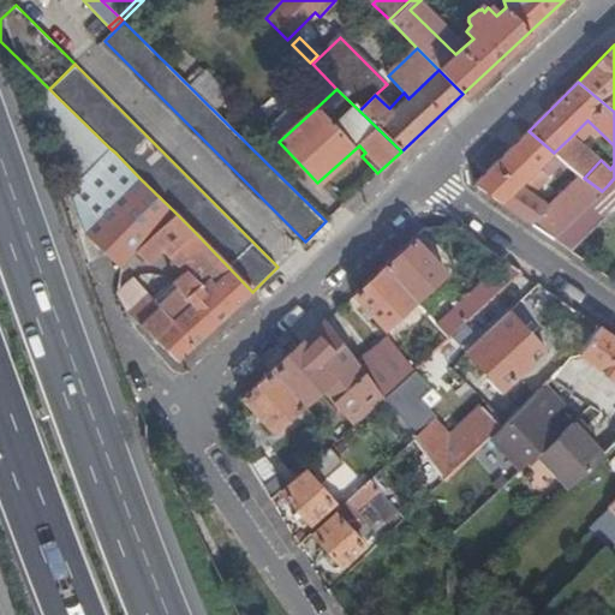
[(318,106),(308,94),(270,129),(280,141),(318,106)]
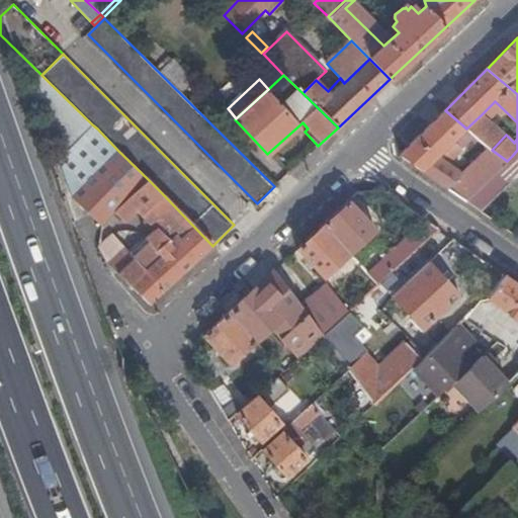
[(495,173),(507,161),(492,150),(488,147),(463,170),(449,160),(475,136),(466,128),(445,110),(401,154),(402,157),(449,190),(465,200),(495,173)]
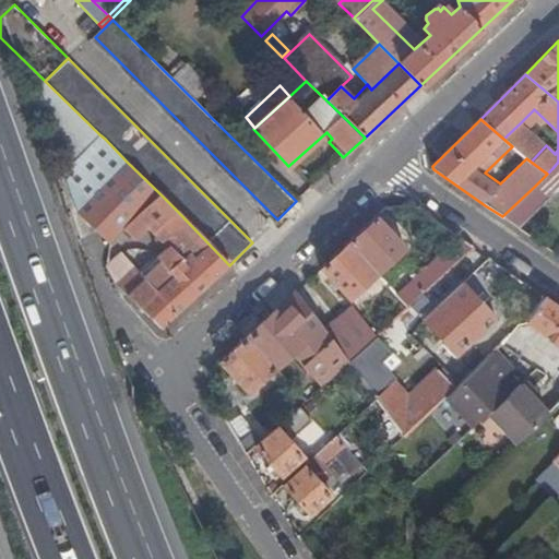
[(526,158),(531,162),(546,145),(520,123),(503,139),(512,146),(526,158)]
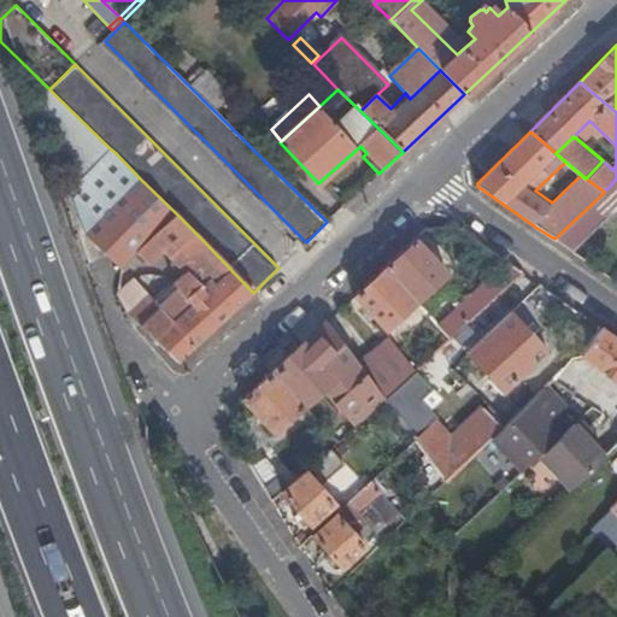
[(71,191),(74,197),(116,153),(110,148),(71,191)]
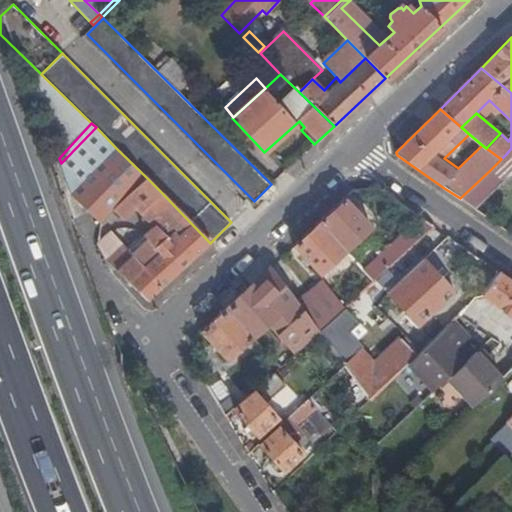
[(73,193),(116,148),(96,127),(61,163),(73,193)]
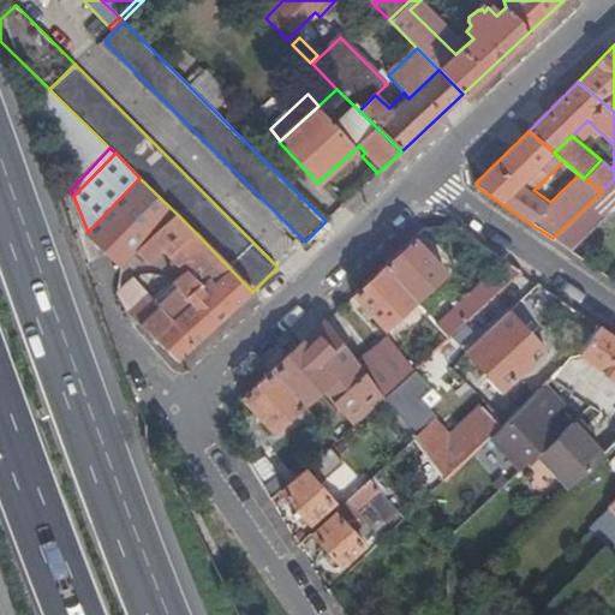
[(150,236),(175,213),(139,178),(88,232),(119,264),(150,236)]
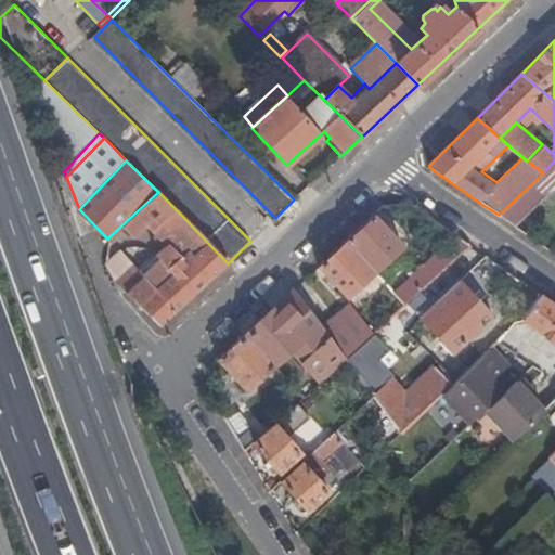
[(554,160),(549,167),(543,172),(530,185),(544,198),(554,188),(554,160)]
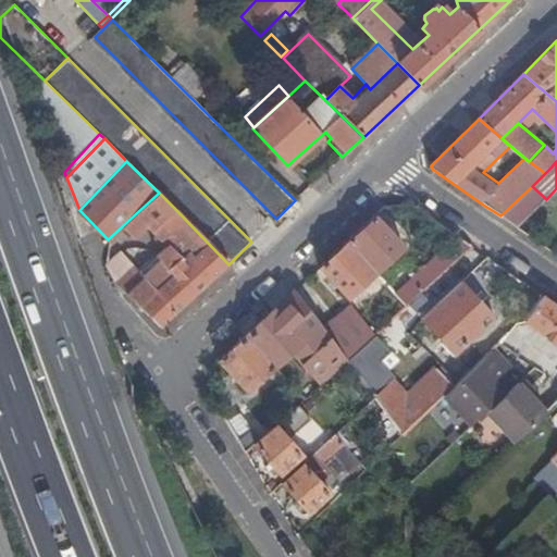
[(532,186),(500,215),(517,227),(546,199),(532,186)]
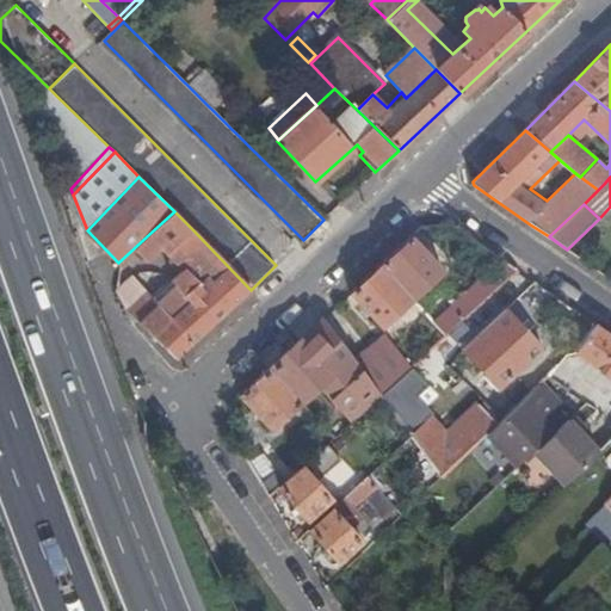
[(168,253),(192,229),(174,211),(149,234),(160,245),(168,253)]
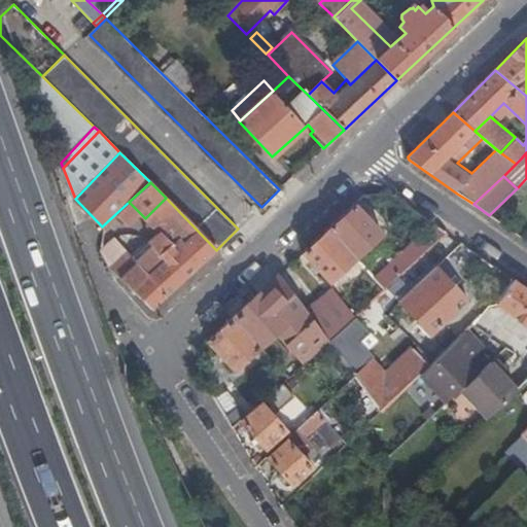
[(166,296),(216,250),(166,198),(145,218),(157,232),(147,240),(151,245),(134,261),(166,296)]
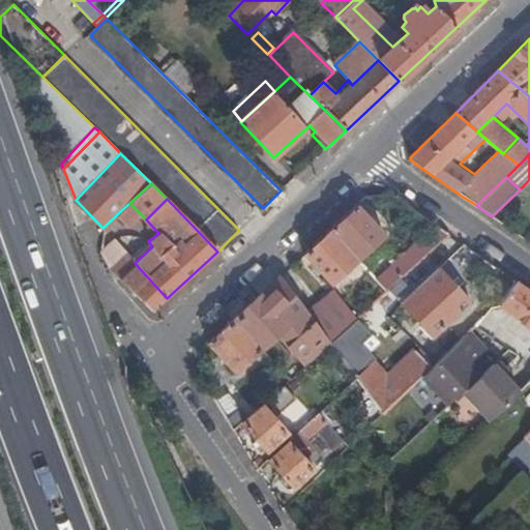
[(127,225),(139,212),(129,203),(118,214),(127,225)]
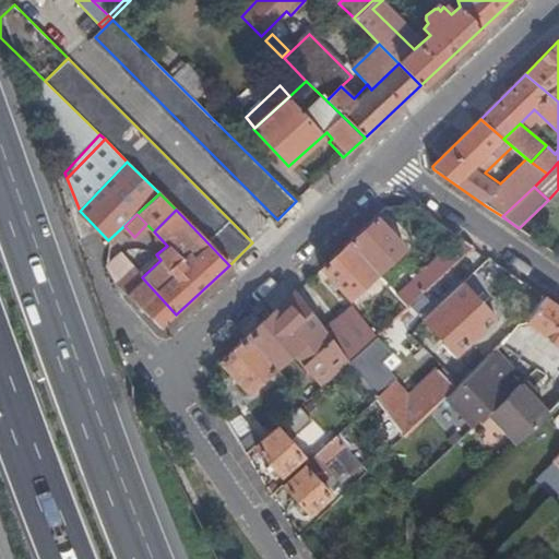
[(348,242),(377,274),(405,248),(376,217),(348,242)]
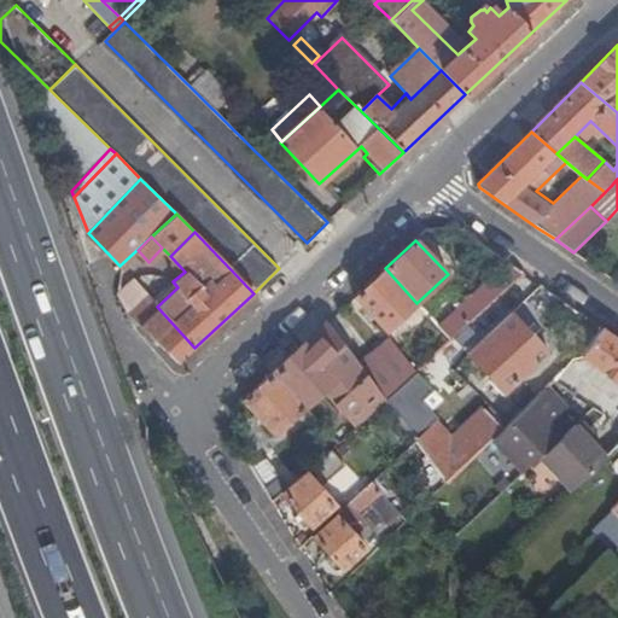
[(436,325),(450,339),(522,273),(503,261),(436,325)]
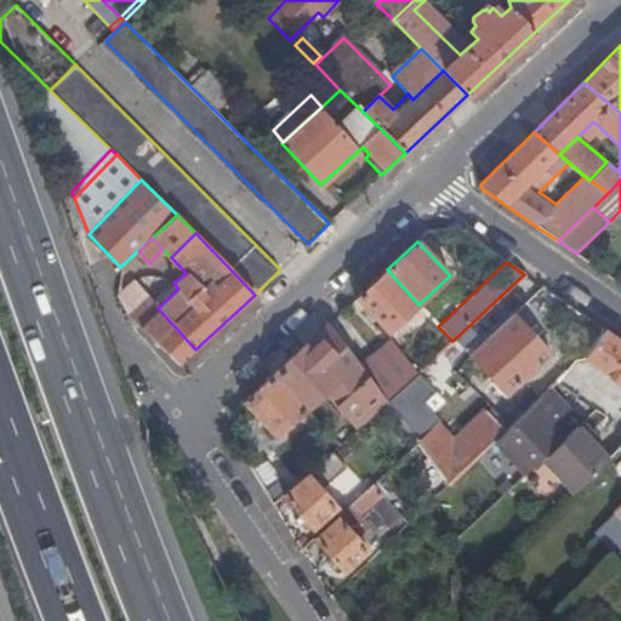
[(387,269),(357,298),(387,334),(419,305),(387,269)]
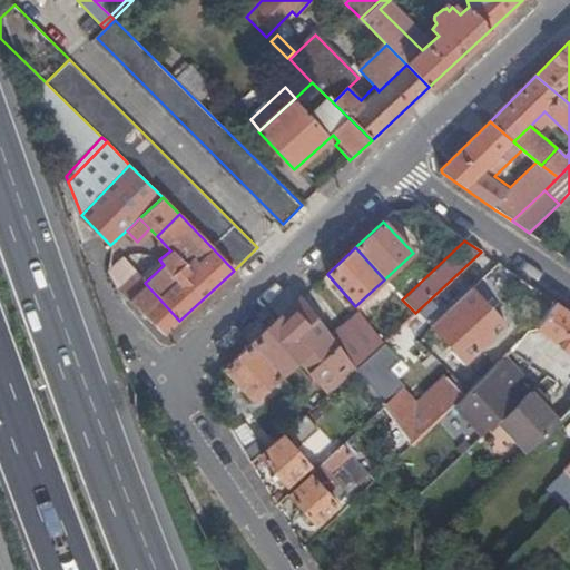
[(116,264),(120,290),(136,274),(138,272),(124,256),(116,264)]
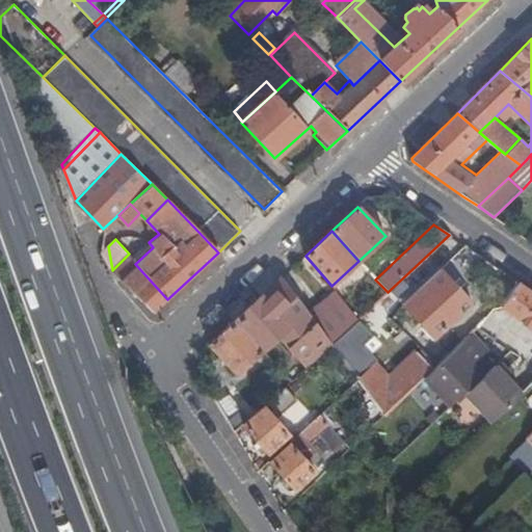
[(153,312),(167,299),(135,264),(127,256),(112,270),(111,271),(153,312)]
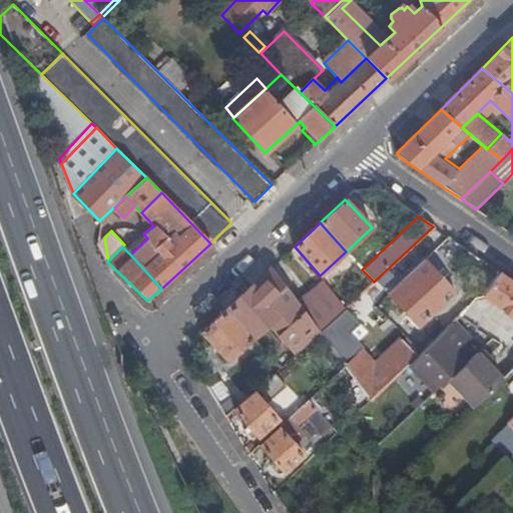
[(454,294),(423,260),(388,293),(407,315),(406,316),(418,328),(454,294)]
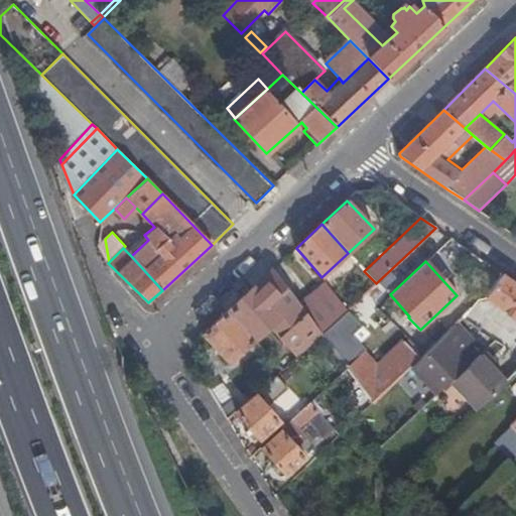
[(228,310),(254,340),(270,326),(297,356),(320,335),(297,303),(272,269),(228,310)]
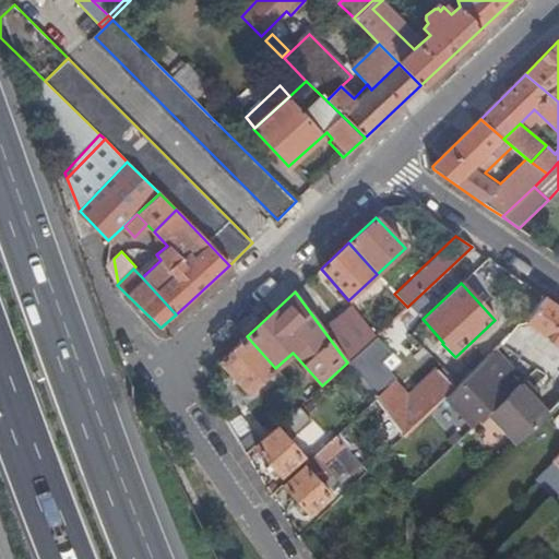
[(558,307),(545,297),(527,323),(558,344),(558,307)]
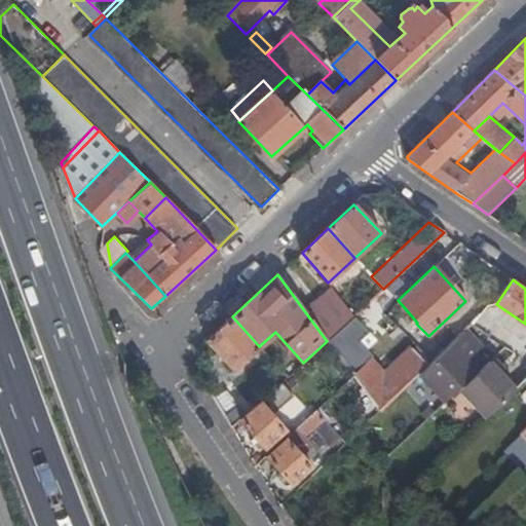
[(303,309),(327,341),(345,325),(354,316),(331,287),(303,309)]
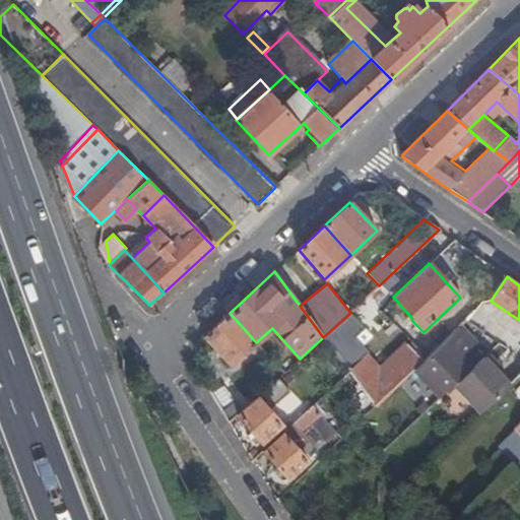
[(230,313),(204,337),(231,366),(256,342),(230,313)]
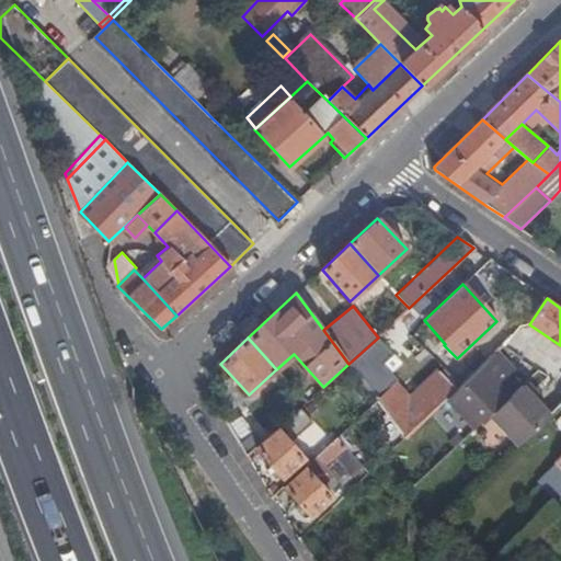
[(368,346),(348,364),(362,380),(382,362),(368,346)]
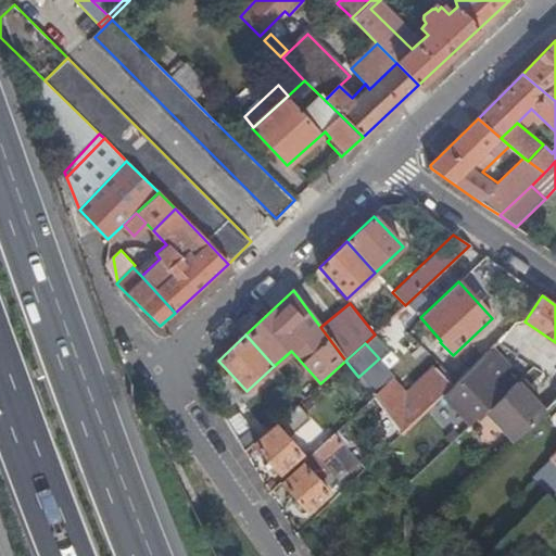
[(507,367),(490,349),(450,388),(440,397),(467,427),(472,421),(482,413),(507,439),(510,443),(543,414),(516,383),(503,394),(491,382),(507,367)]
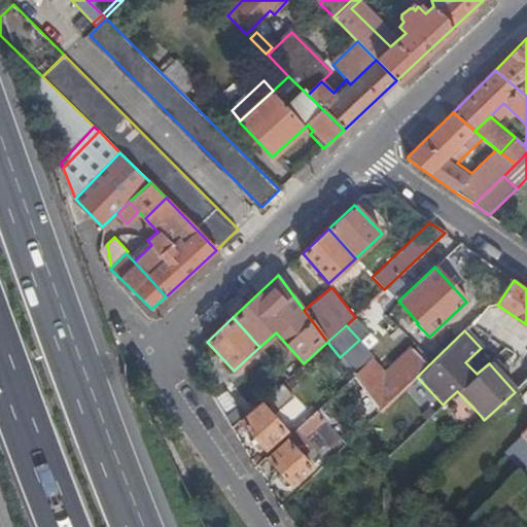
[(417,377),(426,367),(408,347),(384,369),(372,356),(352,374),(354,377),(381,412),(417,377)]
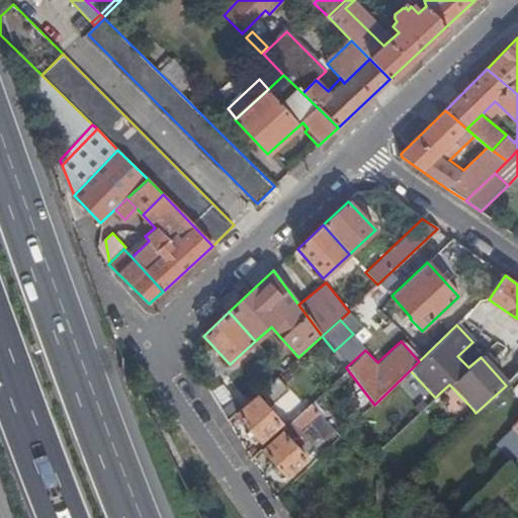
[(374,405),(348,370),(342,375),(355,394),(351,397),(364,414),(374,405)]
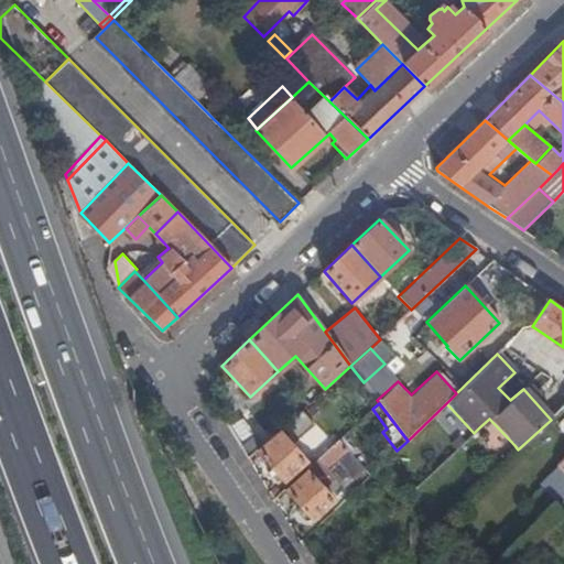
[(303,409),(271,437),(257,449),(274,469),(279,474),(285,481),(305,462),(289,443),(313,420),(303,409)]
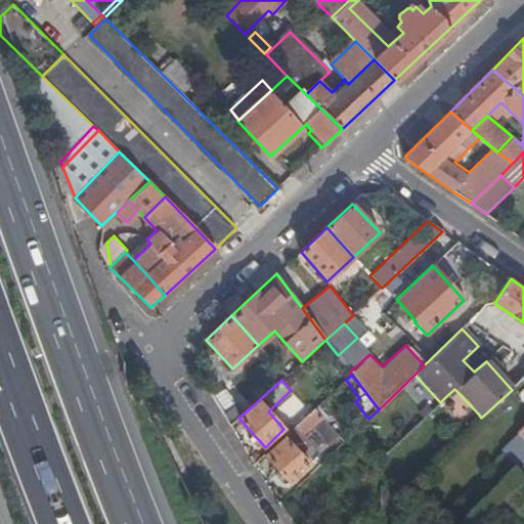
[(231,381),(213,395),(230,425),(238,418),(252,406),(231,381)]
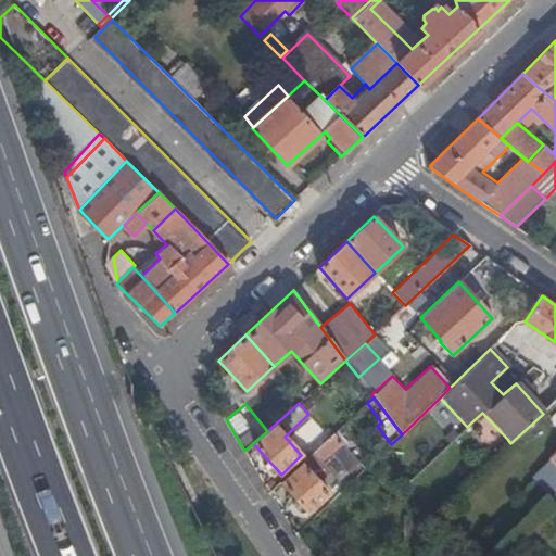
[(482,413),(472,421),(478,428),(472,433),(491,454),(507,439),(482,413)]
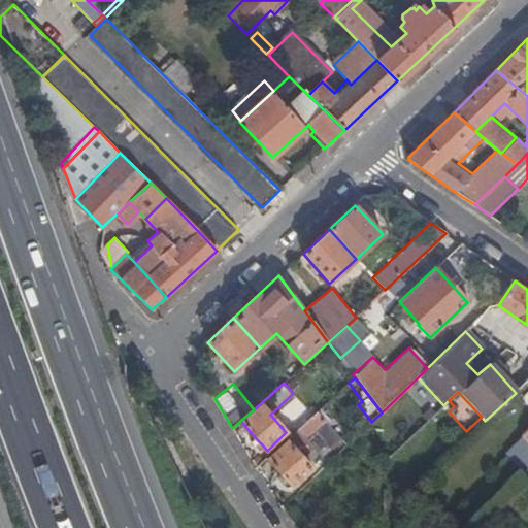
[(435,411),(430,405),(421,415),(426,420),(435,411)]
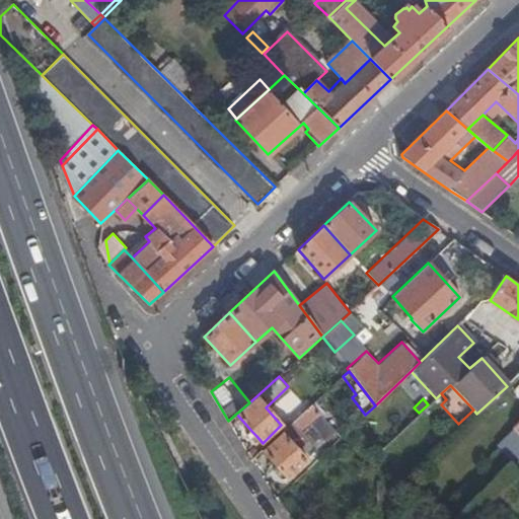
[(310,405),(262,451),(288,478),(306,460),(301,455),(297,451),(307,441),(299,432),(318,414),(310,405)]
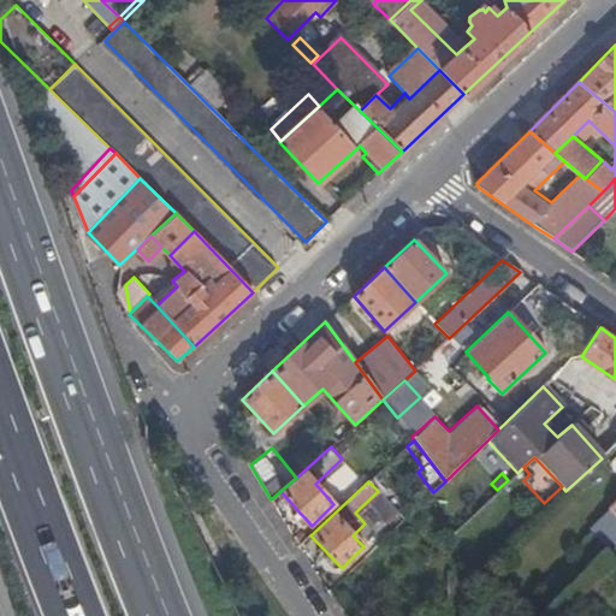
[(394,507),(378,491),(355,513),(365,523),(353,535),(357,540),(394,507)]
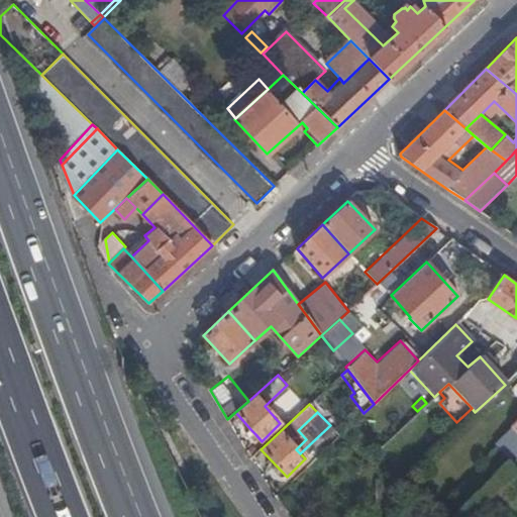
[(516,420),(512,425),(513,426),(496,443),(515,466),(516,462),(516,420)]
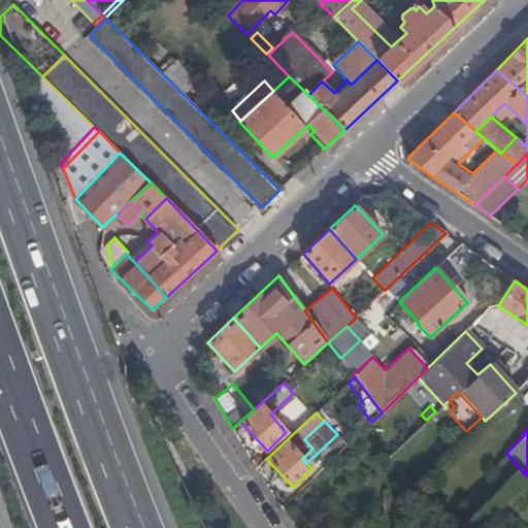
[(257,439),(252,443),(256,448),(261,443),(257,439)]
